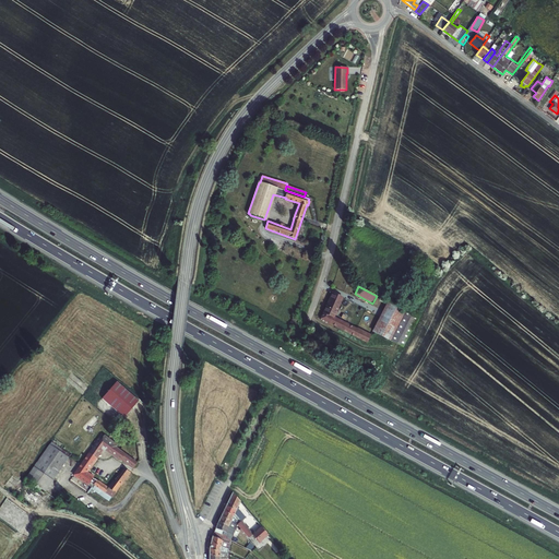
[(333,294),(321,319),(367,342),(370,335),(357,329),(334,317),(343,298),(333,294)]
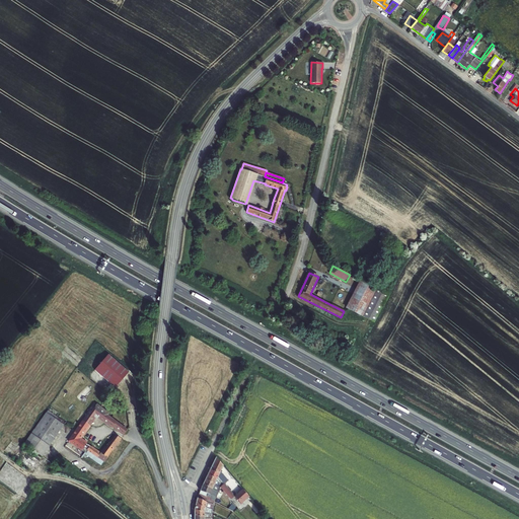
[(377,288),(360,280),(345,307),(363,316),(377,288)]
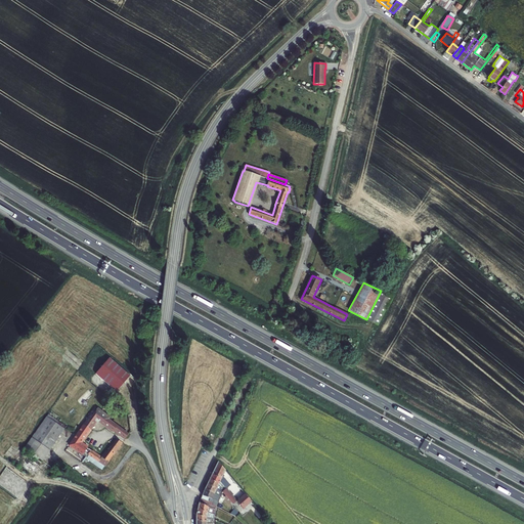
[(381,291),(366,319),(378,325),(392,297),(381,291)]
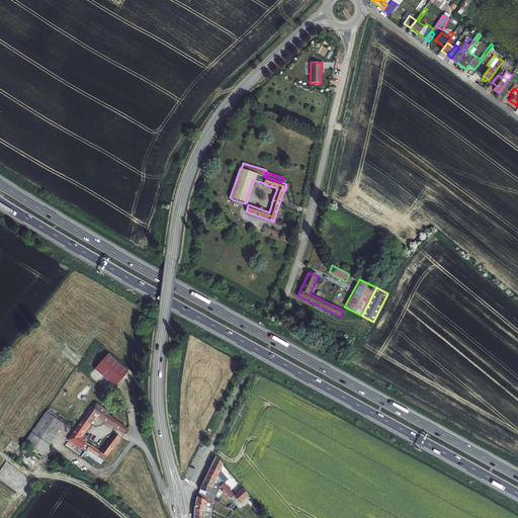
[(130,371),(108,353),(95,369),(115,386),(130,371)]
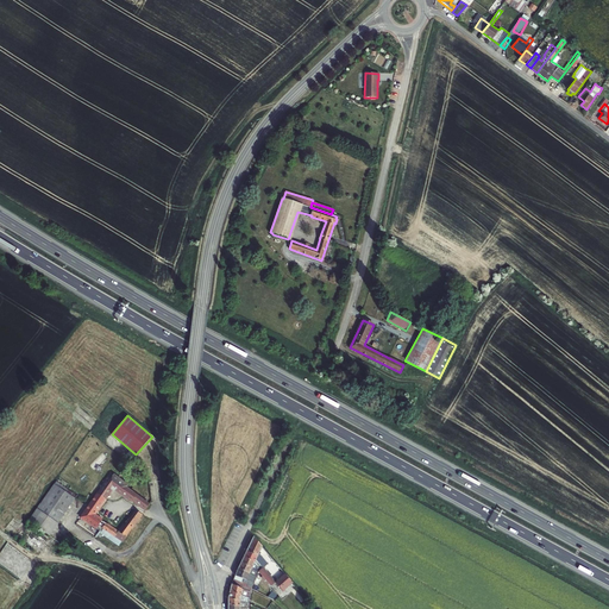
[(106,482),(81,518),(101,532),(100,533),(119,546),(121,541),(123,542),(126,537),(125,537),(142,514),(135,510),(119,533),(93,515),(111,489),(112,490),(114,490),(115,489),(131,501),(132,500),(145,509),(149,504),(126,488),(127,485),(113,475),(108,483),(106,482)]
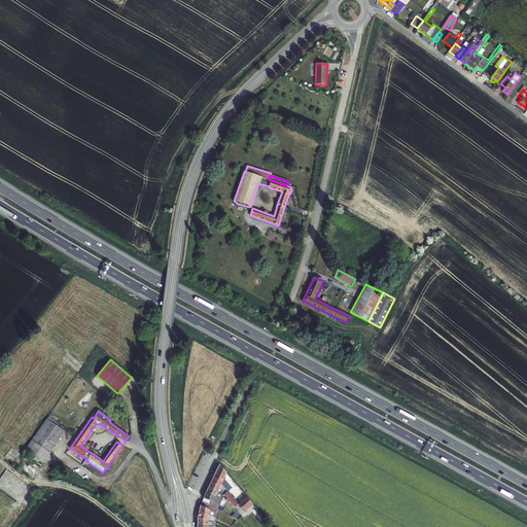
[(67,429),(48,417),(25,452),(43,464),(67,429)]
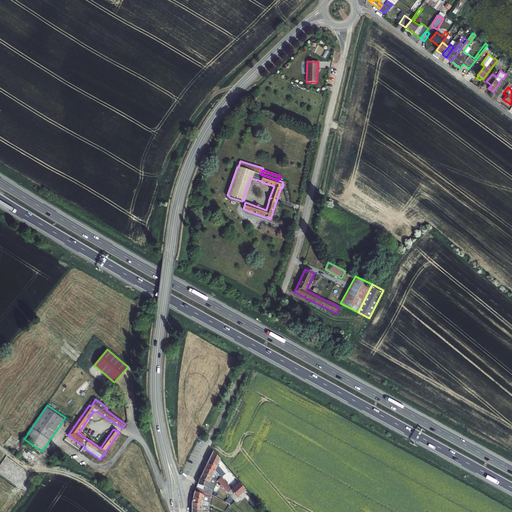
[(213,451),(207,464),(216,468),(215,470),(217,473),(221,478),(225,474),(217,465),(220,460),(213,451)]
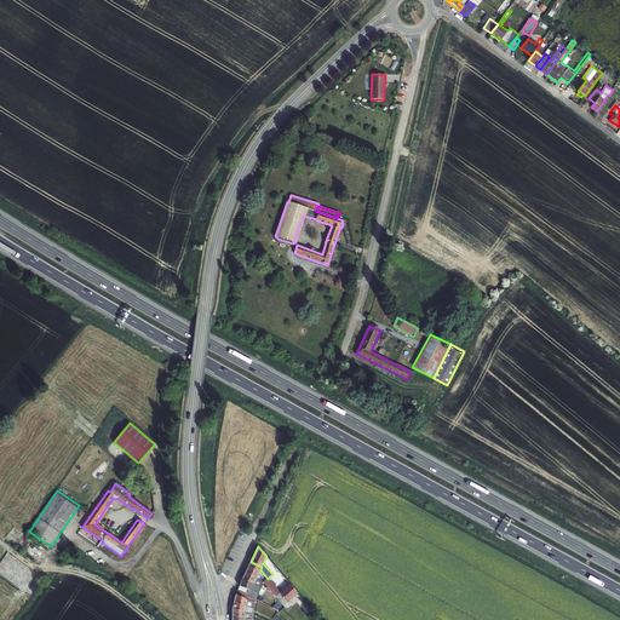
[(262,567),(251,562),(248,567),(259,573),(260,569),(262,567)]
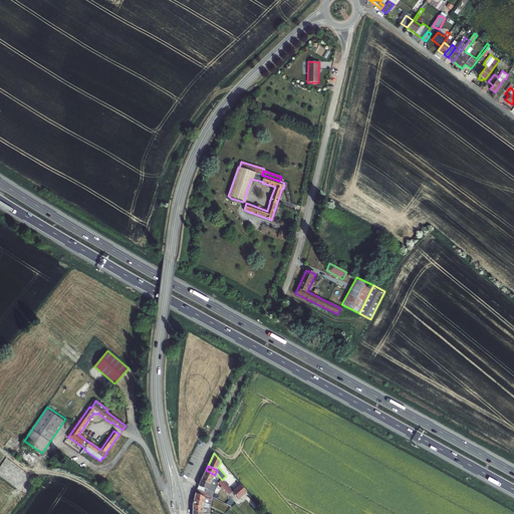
[(206,470),(204,475),(213,479),(214,477),(215,475),(206,470)]
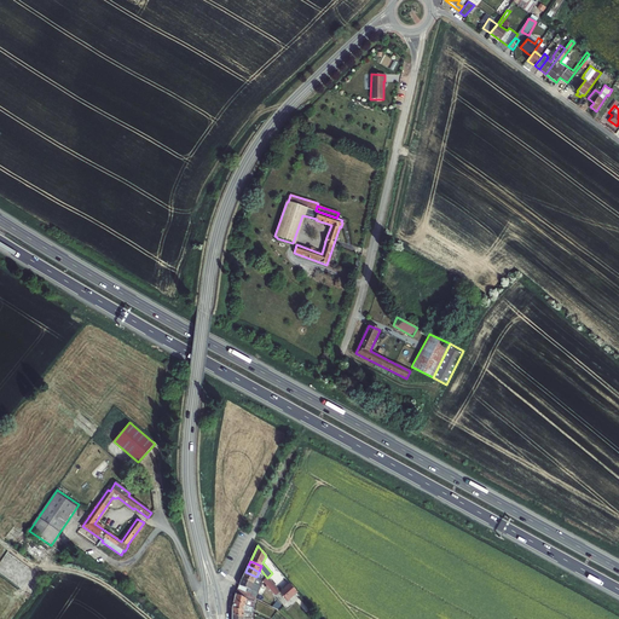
[(246,572),(242,578),(254,583),(259,585),(261,580),(255,578),(256,577),(246,572)]
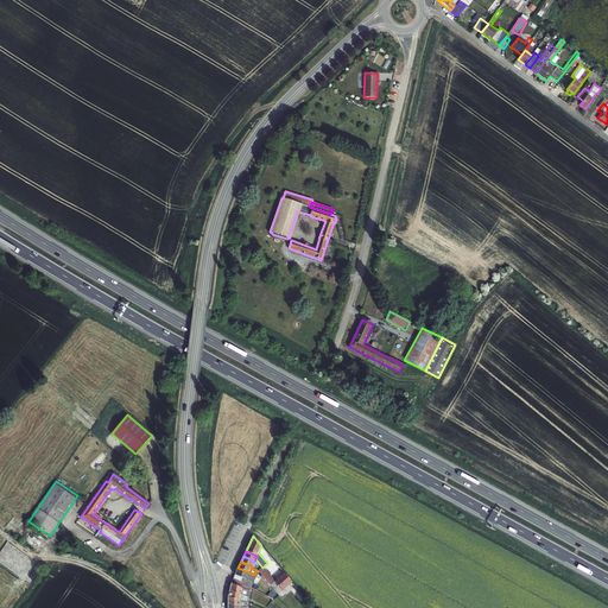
[(244,578),(242,582),(252,586),(253,581),(247,578),(249,572),(238,568),(234,575),(244,578)]
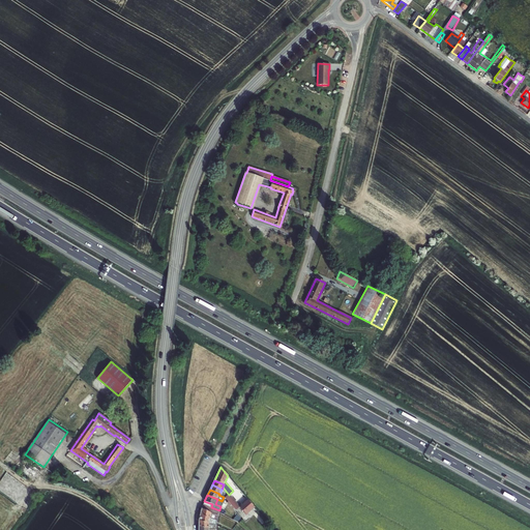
[(225,498),(226,499),(235,510),(239,507),(229,495),(225,498)]
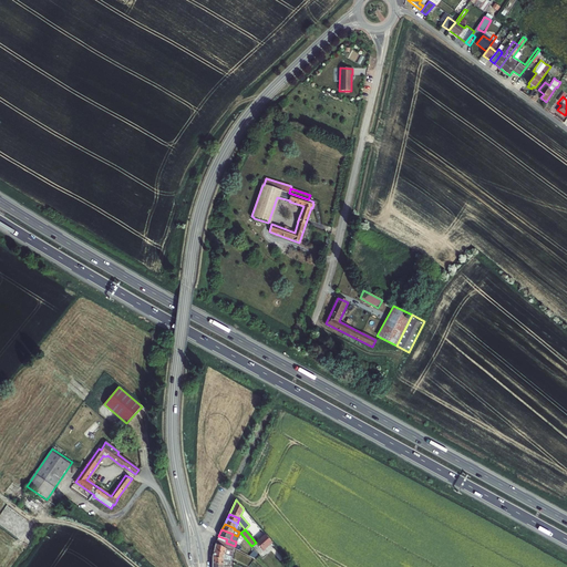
[(256,543),(263,552),(272,543),(265,534),(256,543)]
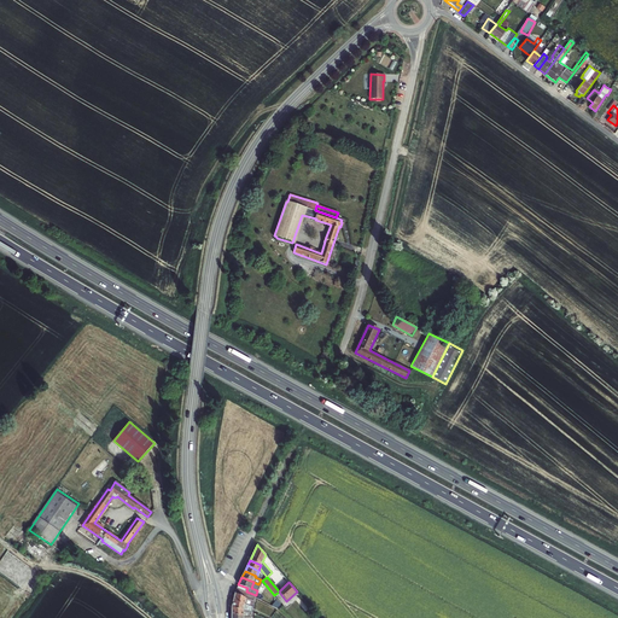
[(244,598),(246,592),(248,588),(238,584),(234,593),(244,598)]
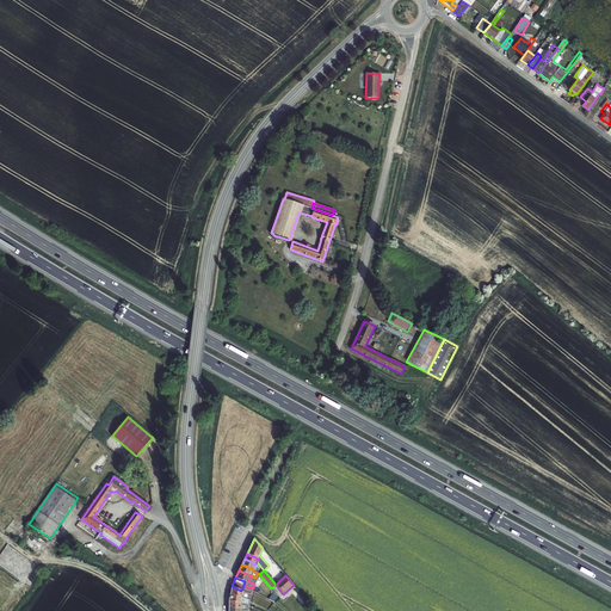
[(230,593),(250,600),(251,594),(241,591),(232,586),(230,593)]
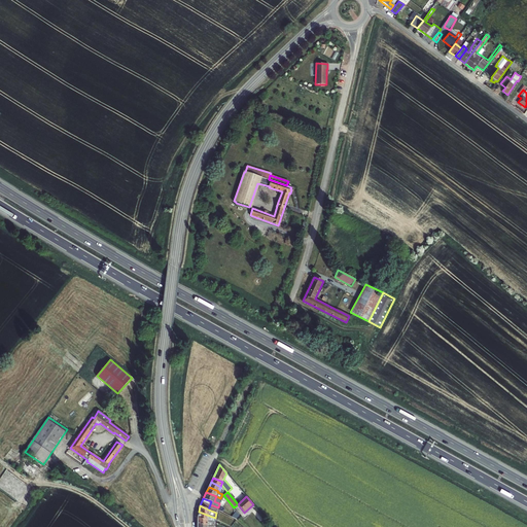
[(198,517),(198,518),(214,523),(215,518),(199,512),(198,517)]
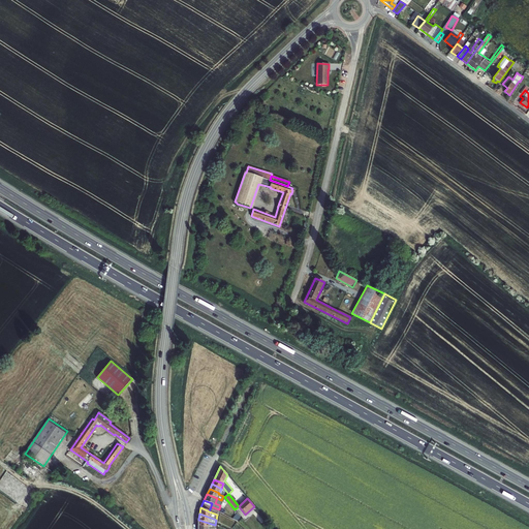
[(198,520),(197,525),(214,528),(215,528),(215,525),(198,520)]
